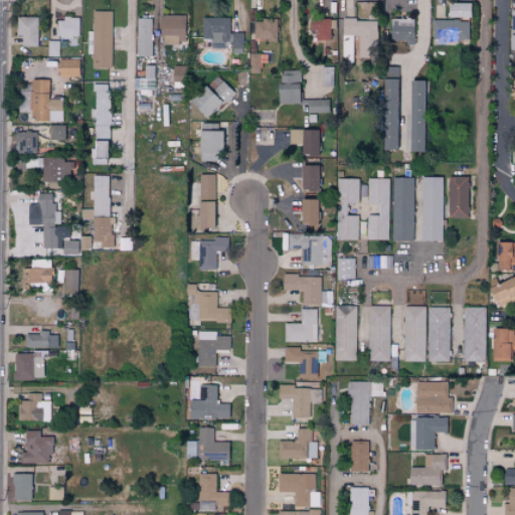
[(367,2),(356,2),(356,20),(366,20),(367,2)]
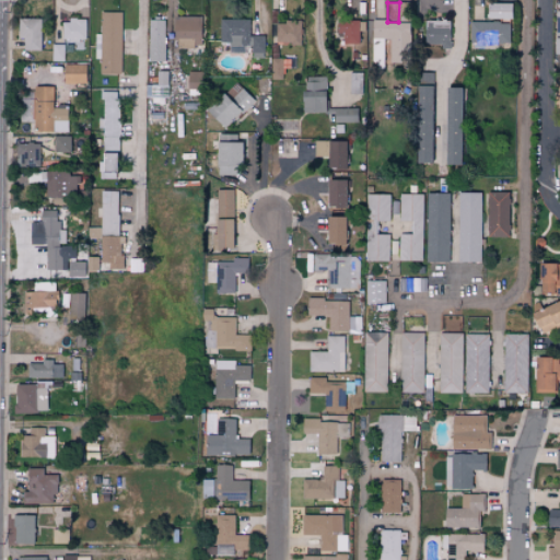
[(510,4),(486,3),(485,21),(470,21),(469,43),(510,44),(510,4)]
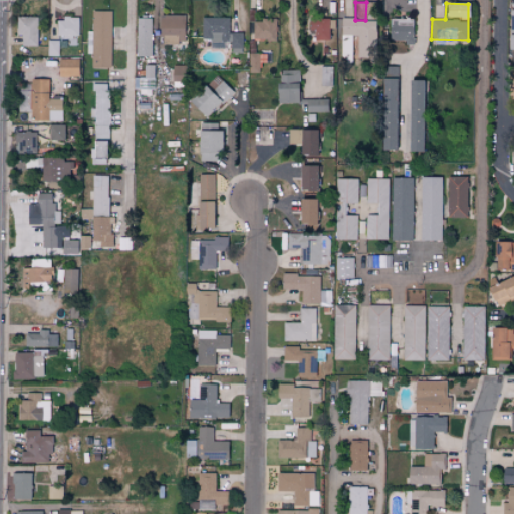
[(110,11),(91,11),(91,34),(88,34),(88,50),(91,50),(92,68),(110,67),(110,11)]
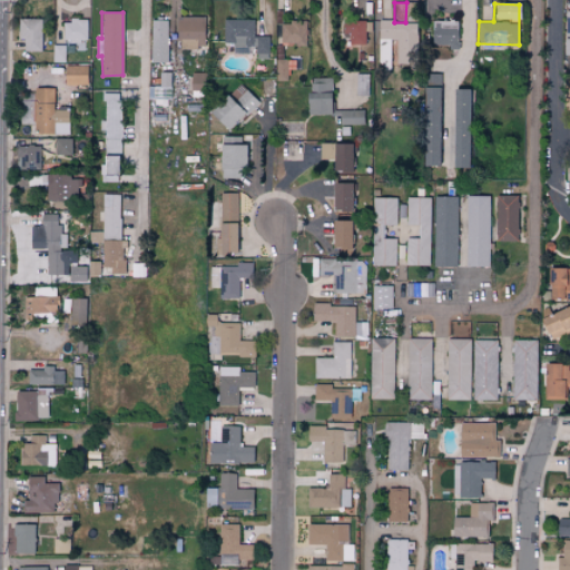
[(177,48),(204,48),(205,18),(178,17),(177,48)]
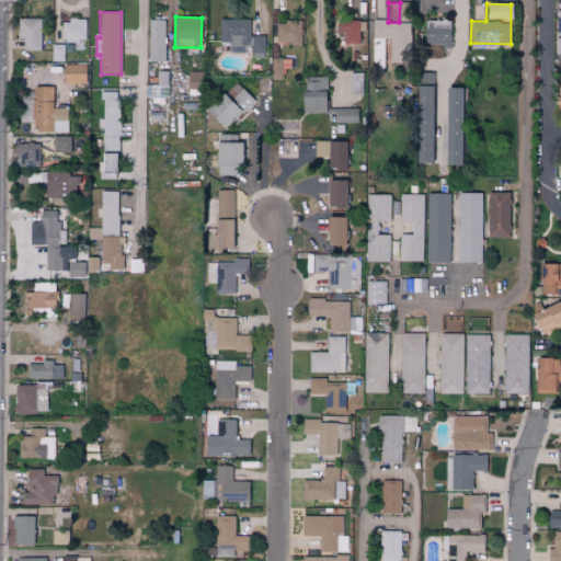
[(18,38),(23,38),(23,50),(39,50),(41,20),(18,19),(18,38)]
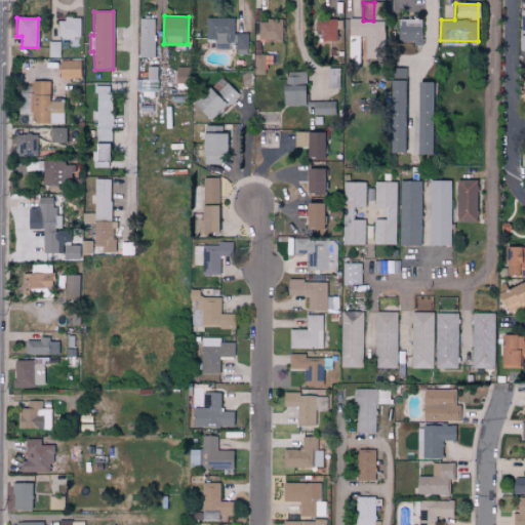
[(81,18),(56,18),(56,38),(81,38),(81,18)]
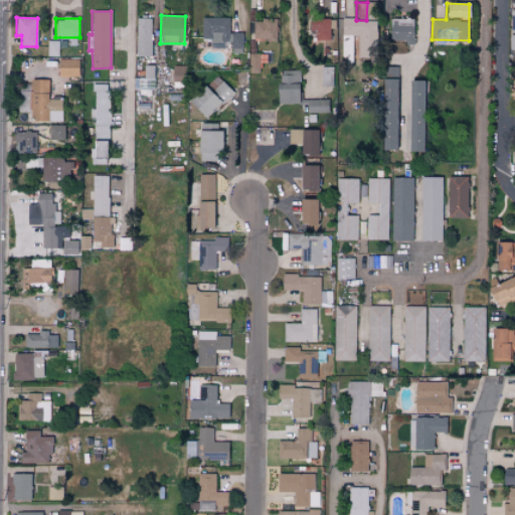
[(151,18),(136,18),(136,56),(151,57),(151,18)]
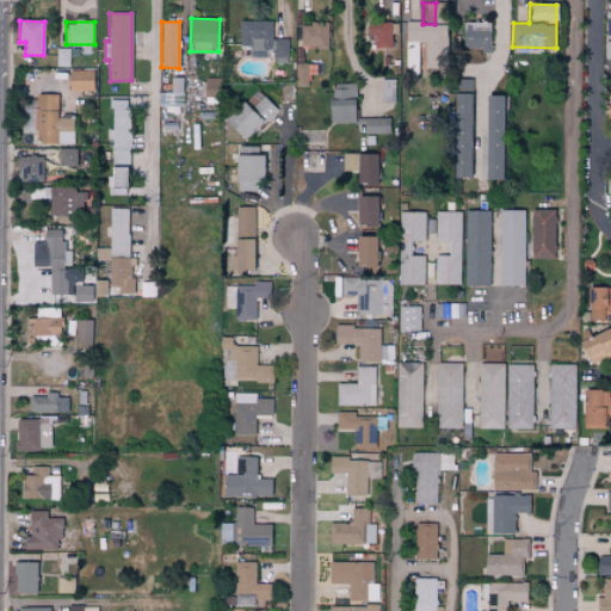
[(272,22),(240,22),(240,47),(251,47),(251,50),(276,51),(276,62),(288,62),(288,39),(272,38),(272,22)]
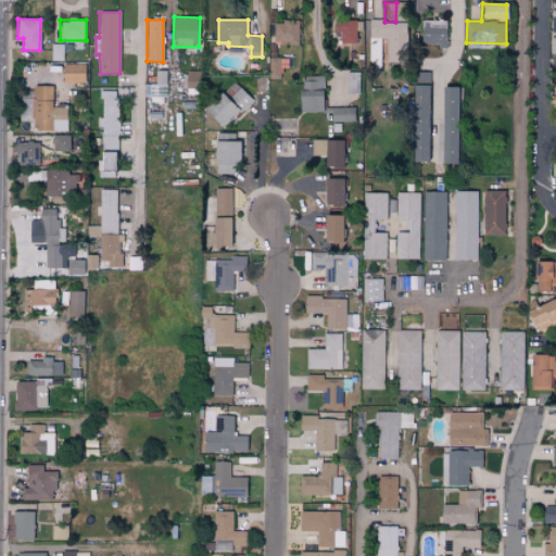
[(356,43),(356,21),(336,20),(335,35),(341,35),(341,43),(356,43)]
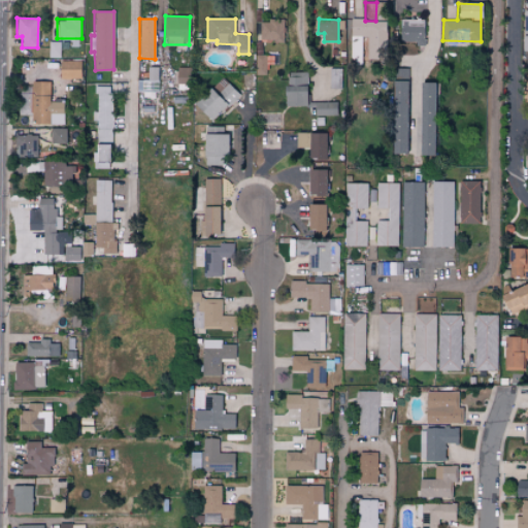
[(283,42),(283,21),(260,20),(260,41),(283,42)]
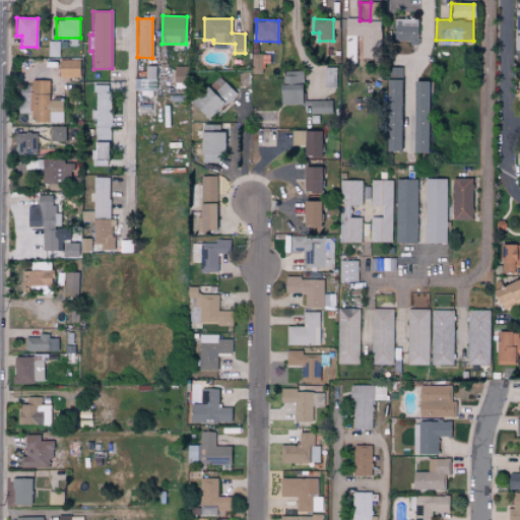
[(417,19),(395,19),(394,43),(417,43),(417,19)]
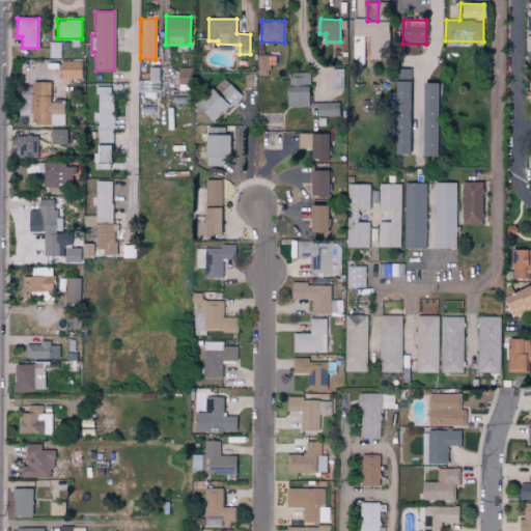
[(390,21),(354,21),(354,42),(363,42),(363,37),(370,37),(370,60),(390,60),(390,21)]
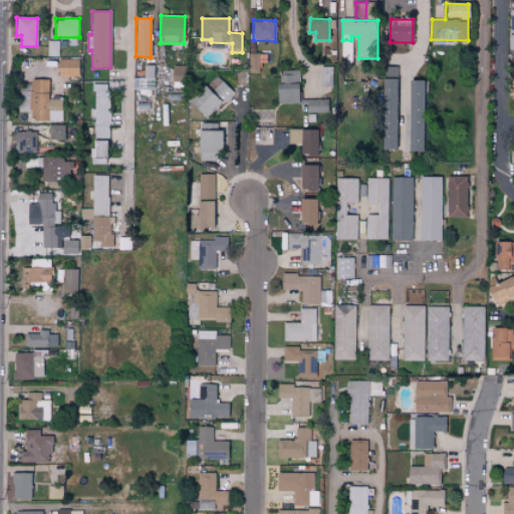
[(249,66),(266,67),(266,54),(250,53),(249,66)]
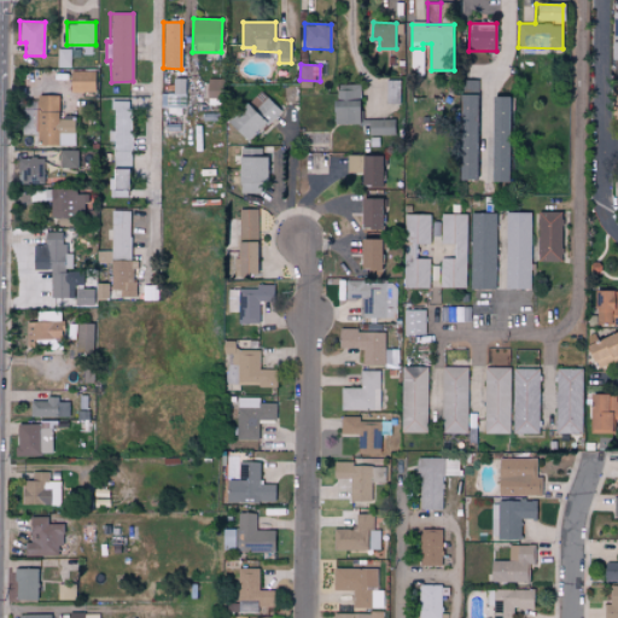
[(94,92),(94,71),(69,71),(69,92),(94,92)]
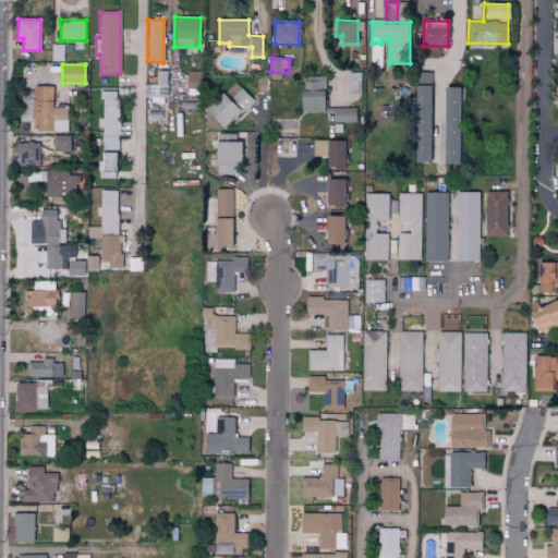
[(349,94),(360,94),(361,73),(349,72),(349,94)]
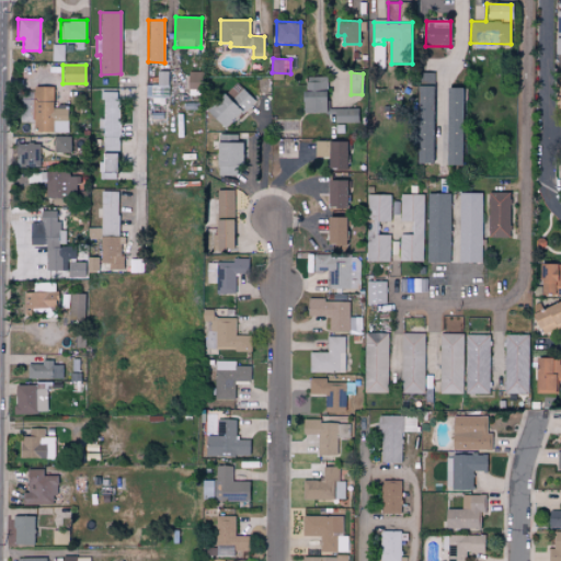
[(415,163),(431,164),(432,73),(416,72),(415,163)]
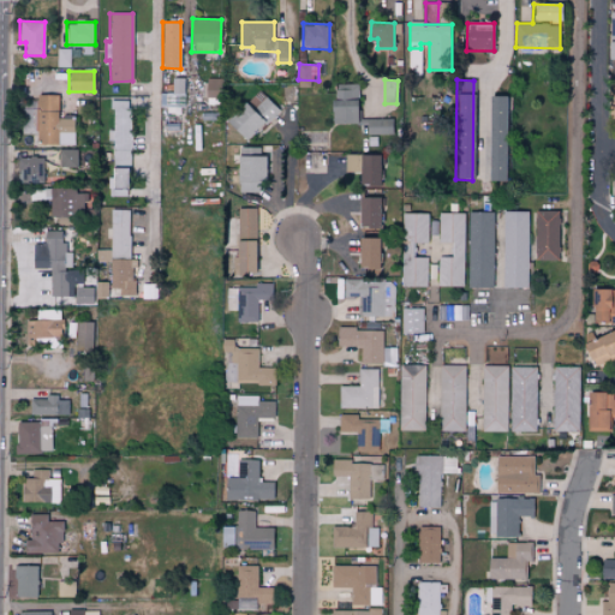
[(357,84),(334,84),(335,100),(329,100),(330,124),(357,124),(357,84)]
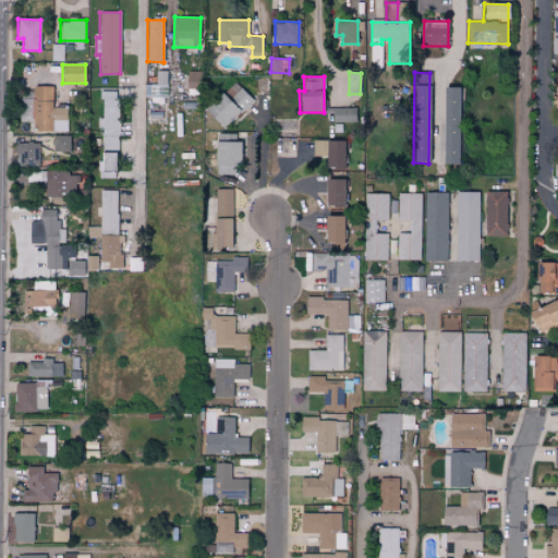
[(221,130),(253,100),(235,81),(204,110),(221,130)]
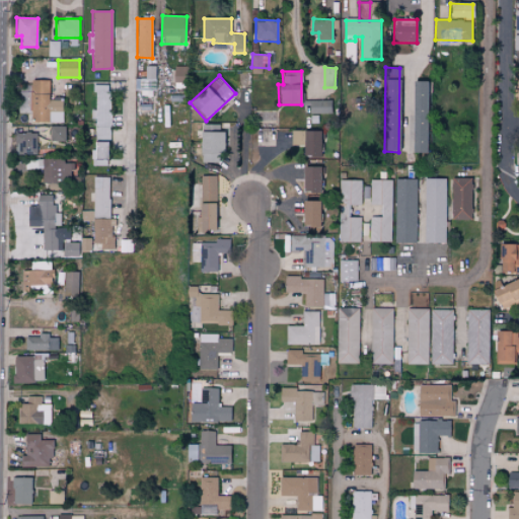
[(49,81),(29,80),(29,85),(20,85),(19,113),(31,113),(31,122),(62,123),(62,99),(49,99),(49,81)]
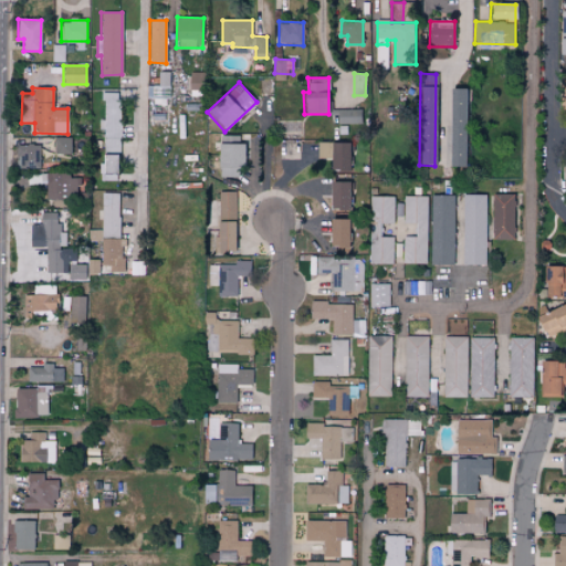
[(463,167),(464,88),(449,88),(448,167),(463,167)]
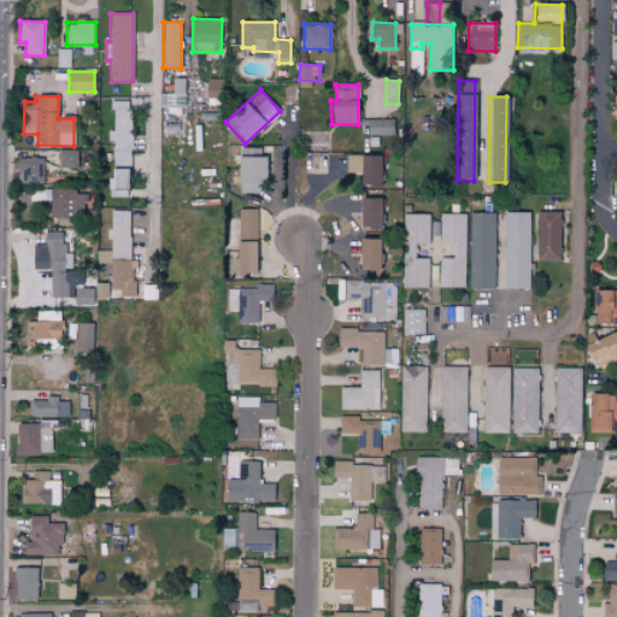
[(113,166),(133,166),(131,100),(112,101),(113,166)]
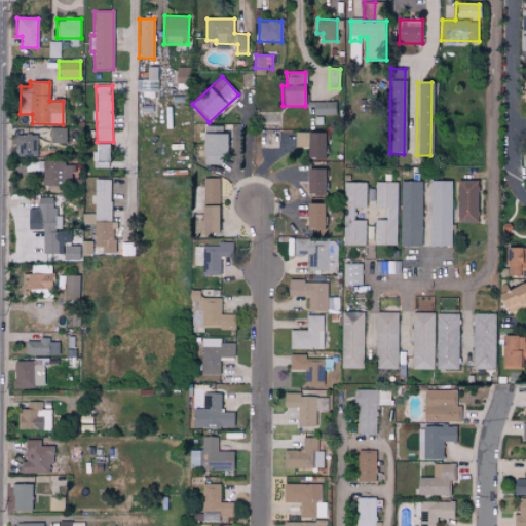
[(225,126),(202,126),(202,164),(221,164),(221,152),(225,152),(225,126)]
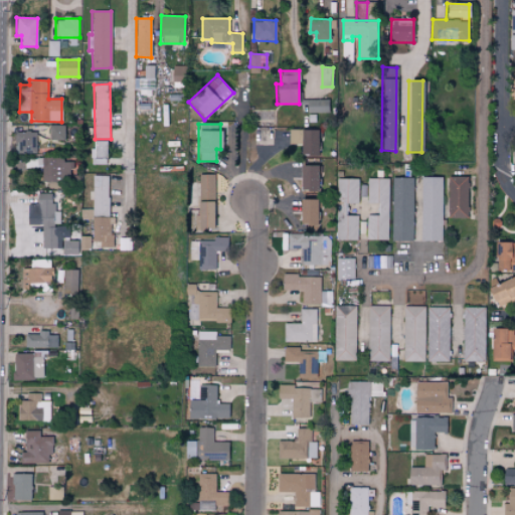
[(49,141),(65,140),(64,125),(49,126),(49,141)]
